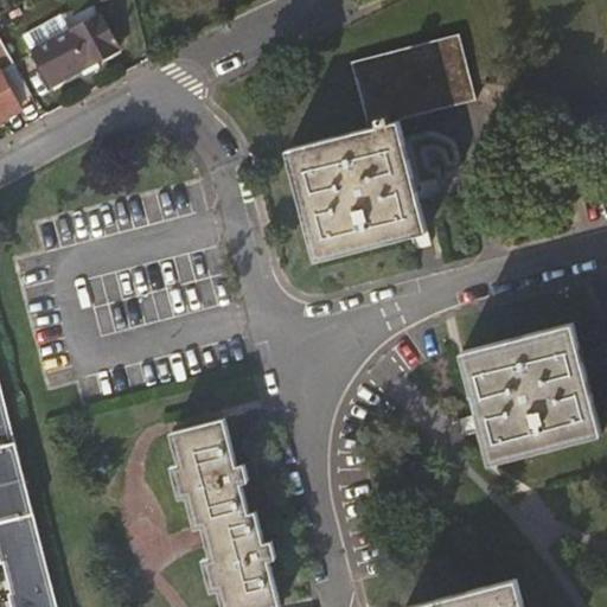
[(33,56),(51,88),(115,52),(102,27),(75,42),(71,34),(33,56)]
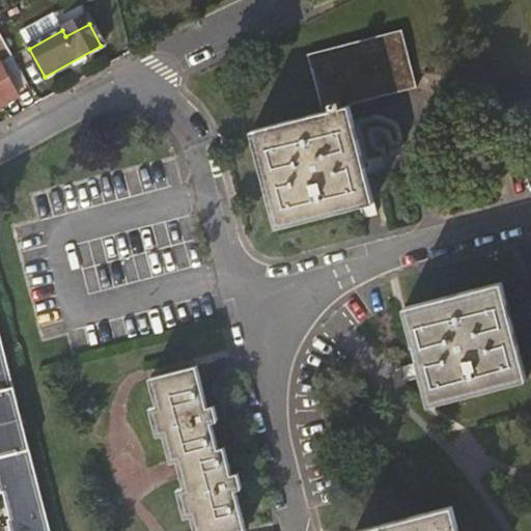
[(319,114),(348,108),(347,107),(415,89),(400,32),(304,57),(319,114)]
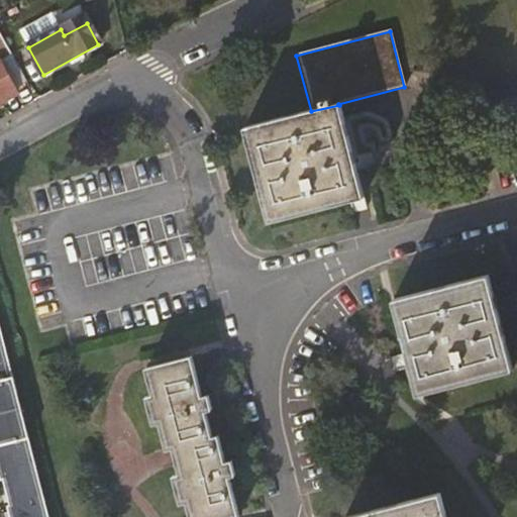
[(0,96),(26,82),(11,53),(0,59),(0,96)]
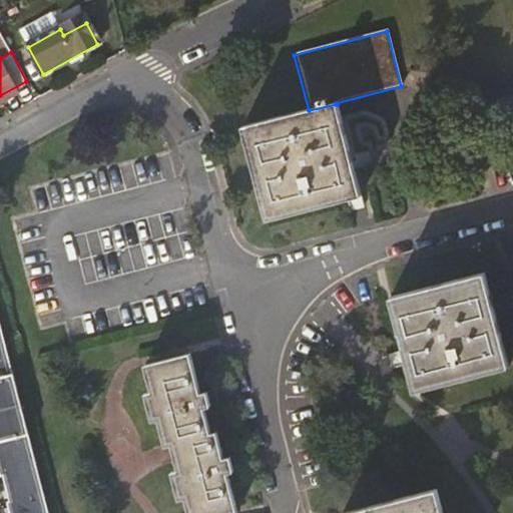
[(360,198),(337,104),(309,110),(242,127),(267,221),(360,198)]
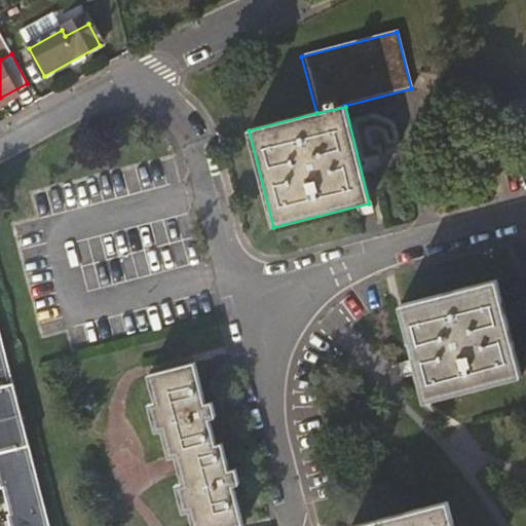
[(522,377),(496,282),(399,307),(424,403),(522,377)]
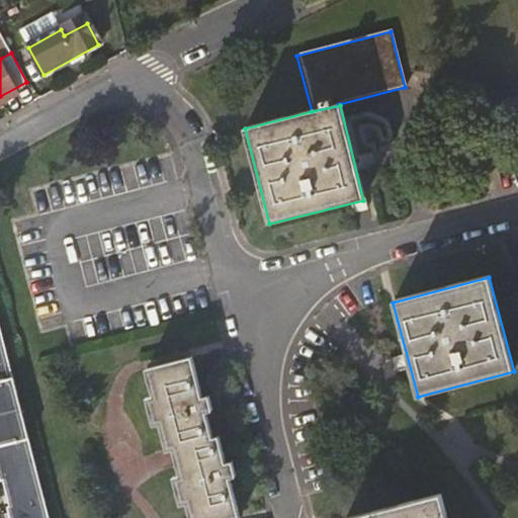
[(49,517),(0,334),(0,477),(1,480),(3,479),(11,508),(8,509),(10,517),(49,517)]
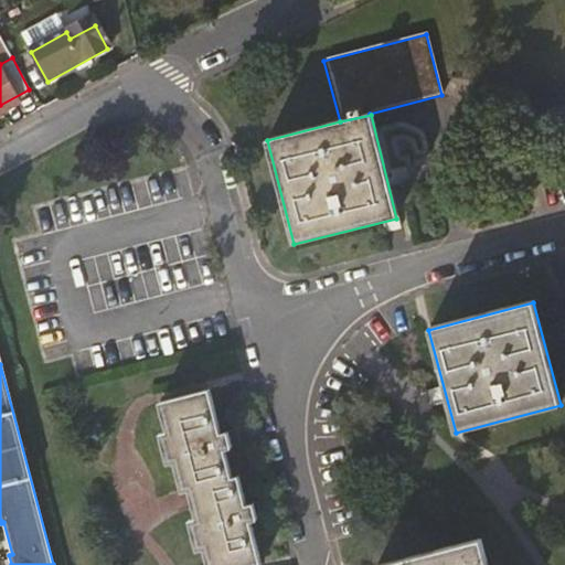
[(217,435),(206,392),(158,404),(179,490),(185,489),(204,564),(257,564),(247,523),(264,520),(259,503),(243,508),(235,478),(230,479),(223,452),(241,448),(236,429),(217,435)]
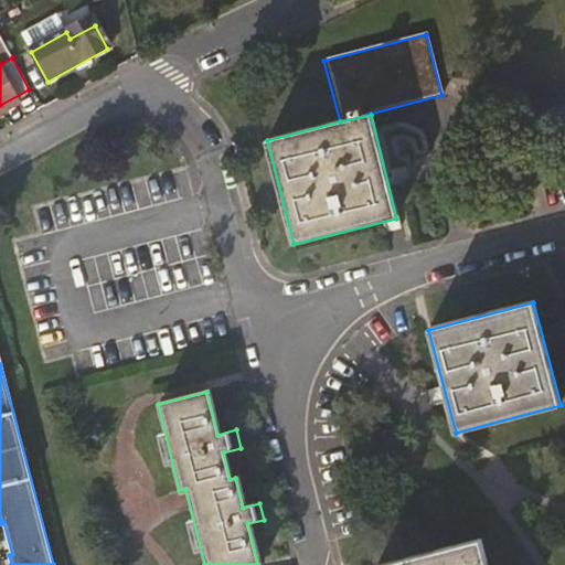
[(484,564),(479,541),(384,564),(484,564)]
